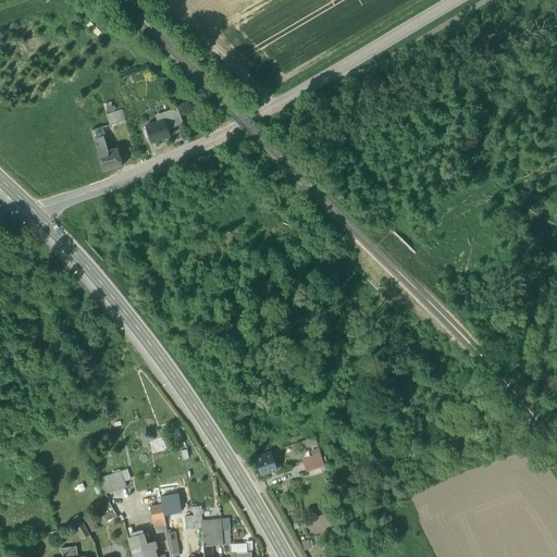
[(107,112),(113,111),(112,101),(104,103),(107,112)]
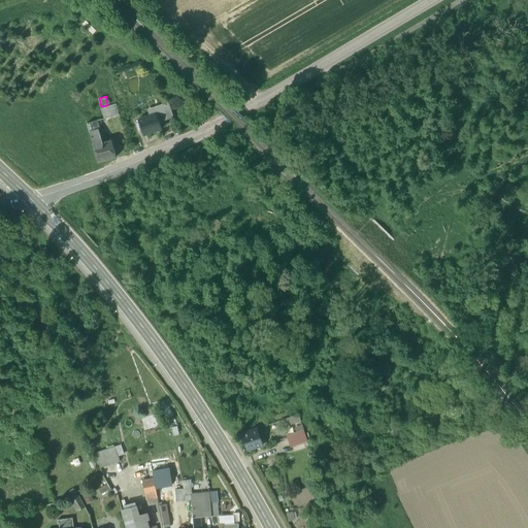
[(167,102),(149,110),(150,117),(156,114),(155,111),(169,106),(167,102)]
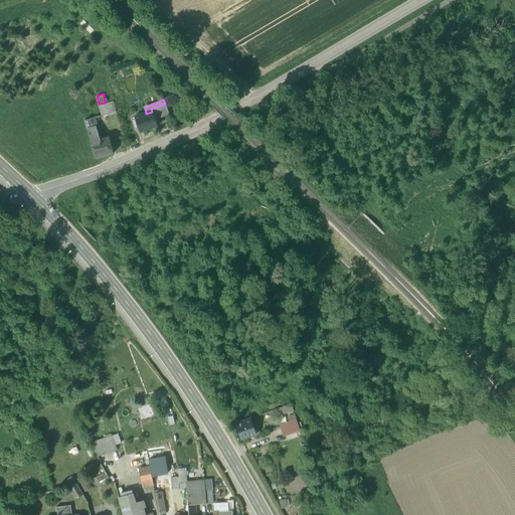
[(165,104),(151,109),(152,112),(153,111),(156,120),(169,115),(166,106),(167,105),(166,102),(165,103),(164,100),(163,100),(165,104)]
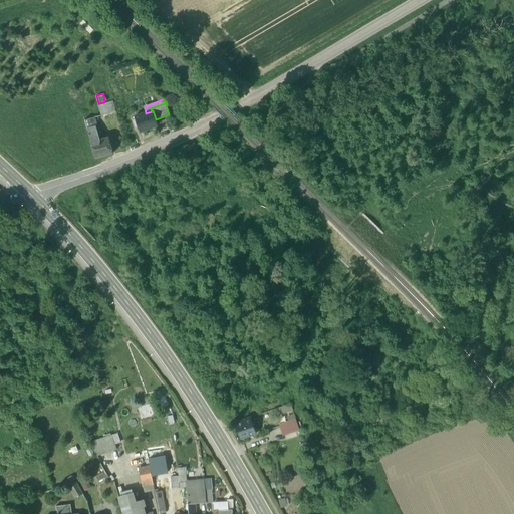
[(113,102),(98,106),(99,109),(101,115),(101,116),(115,112),(113,102)]
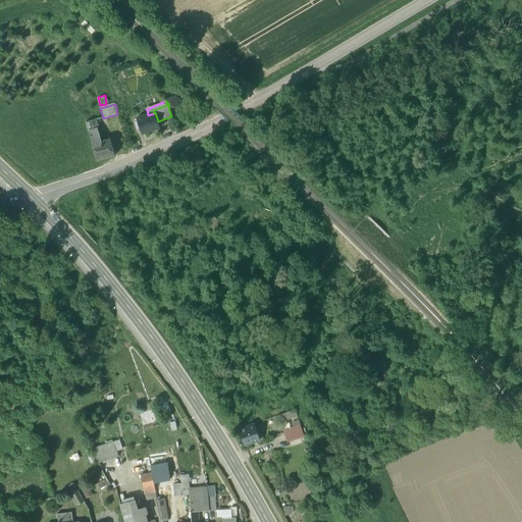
[(148,115),(138,119),(139,121),(141,129),(143,135),(160,127),(158,121),(155,112),(148,115)]
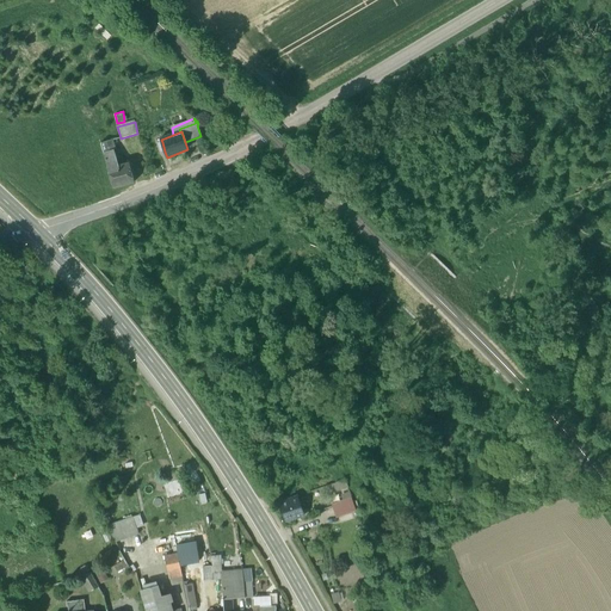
[(111,140),(102,143),(106,160),(116,156),(112,144),(111,140)]
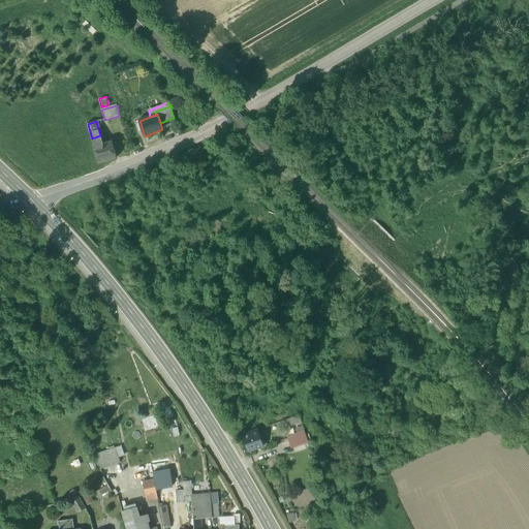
[(100,135),(92,138),(98,163),(117,158),(112,142),(107,143),(103,144),(100,135)]
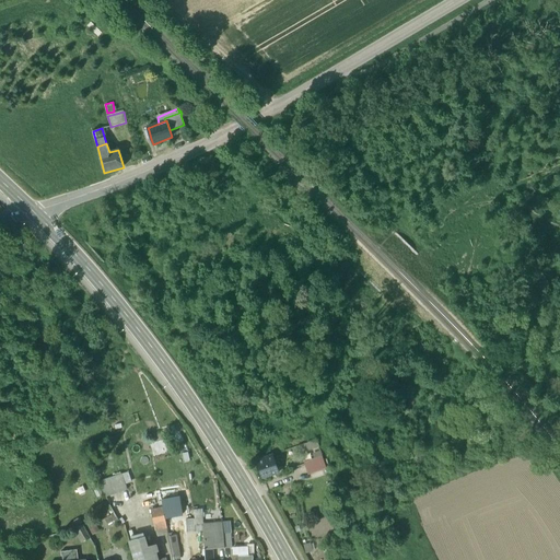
[(300,445),(303,454),(318,448),(316,440),(300,445)]
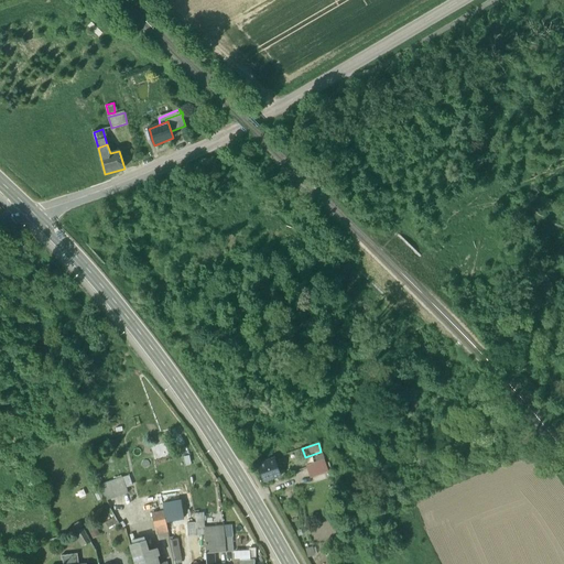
[(274,458),(258,464),(263,481),(280,476),(274,458)]
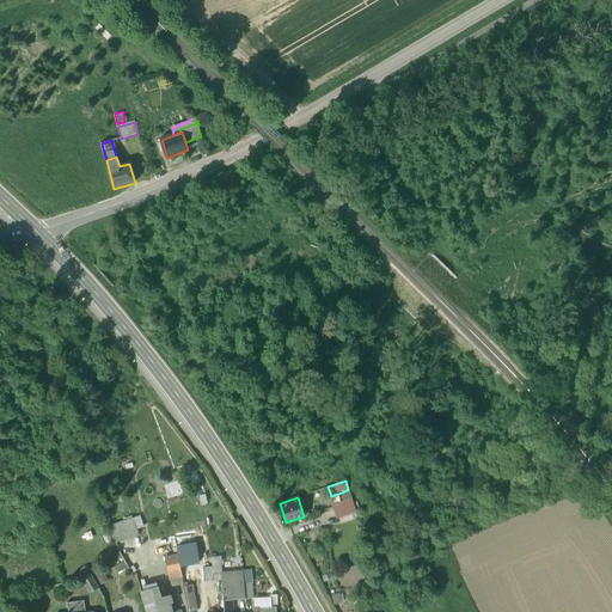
[(353,501),(336,506),(341,518),(356,513),(353,501)]
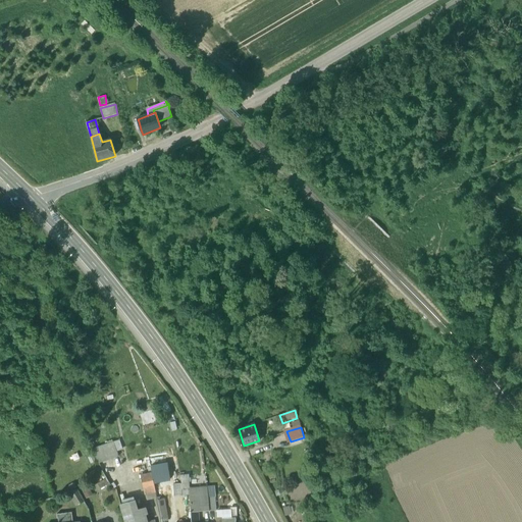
[(114,442),(92,450),(100,464),(119,457),(114,442)]
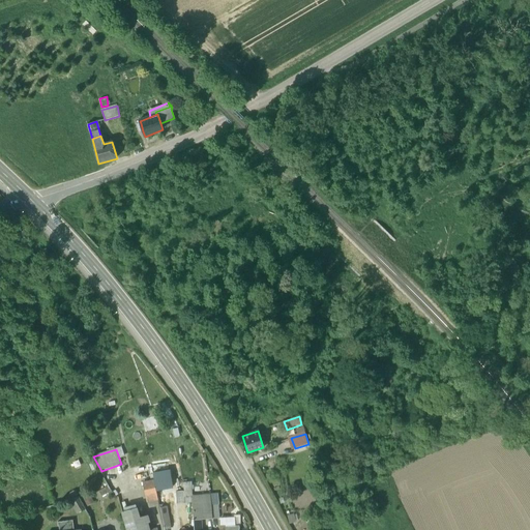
[(154,480),(156,491),(172,489),(169,471),(153,473),(154,480)]
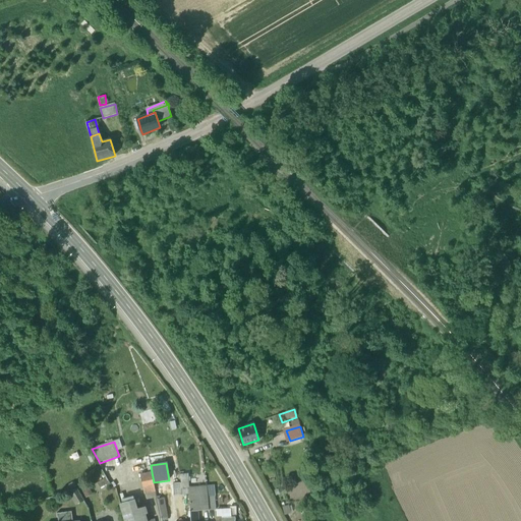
[(152,472),(140,474),(142,486),(154,484),(154,482),(152,472)]
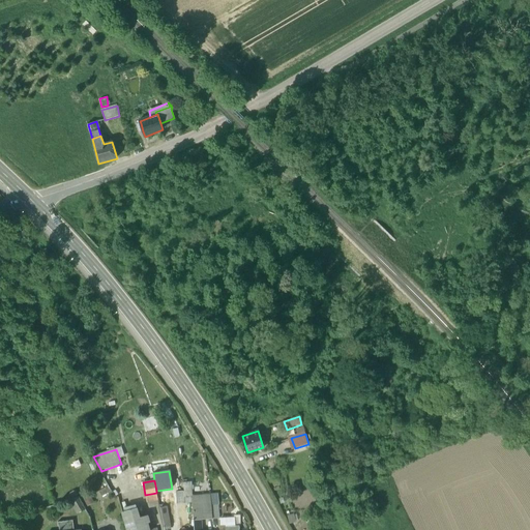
[(183,483),(184,492),(192,491),(193,491),(192,482),(183,483)]
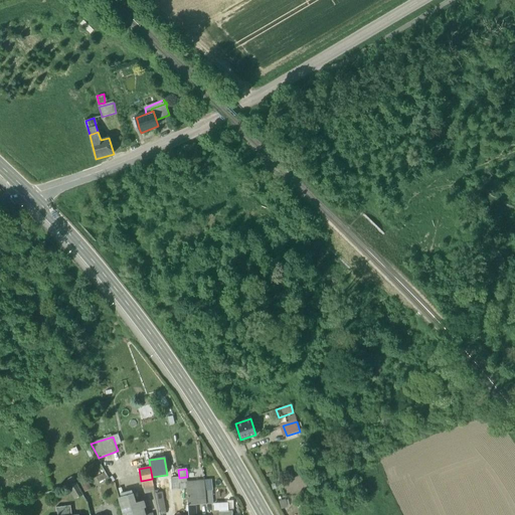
[(172,490),(187,490),(187,482),(186,477),(179,478),(172,478),(172,489),(172,490)]
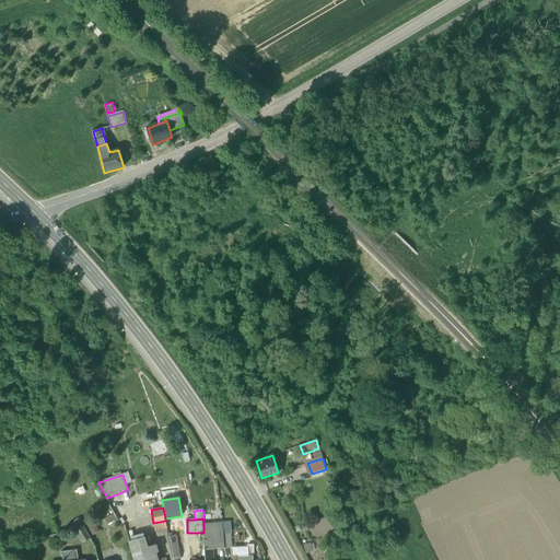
[(222,523),(214,523),(214,524),(217,549),(224,548),(223,535),(222,523)]
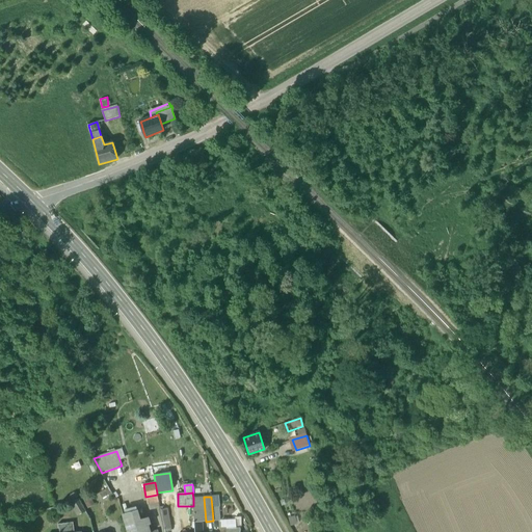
[(204,498),(193,498),(193,506),(194,531),(203,531),(203,522),(206,522),(204,498)]
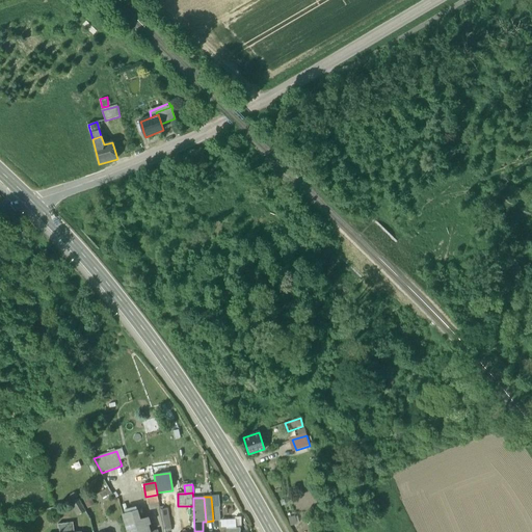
[(79,499),(71,503),(78,514),(85,510),(79,499)]
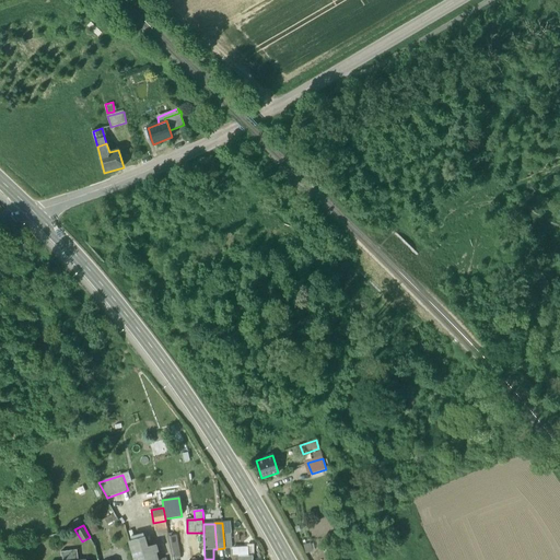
[(382,525),(375,529),(381,537),(387,532),(382,525)]
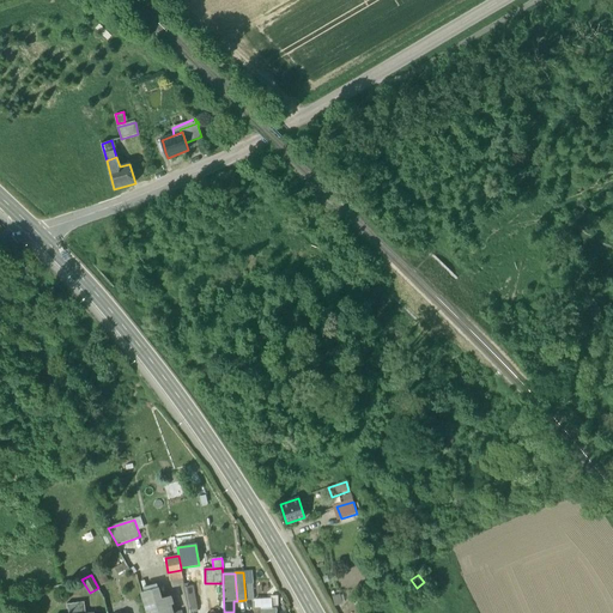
[(188,588),(186,588),(189,611),(196,610),(193,587),(188,588)]
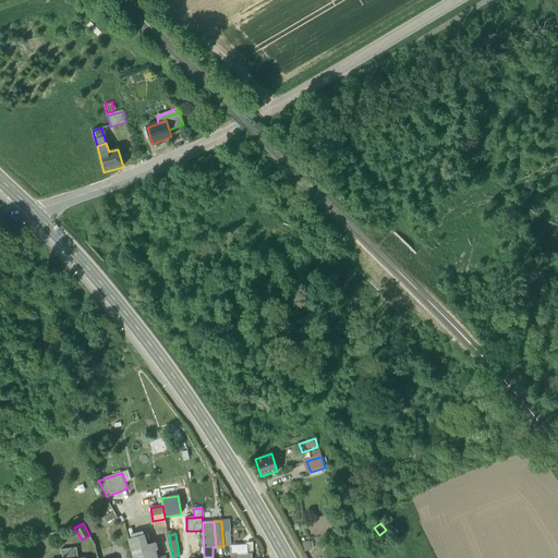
[(165,557),(166,557),(160,557),(156,543),(146,545),(144,535),(128,538),(133,557),(165,557)]
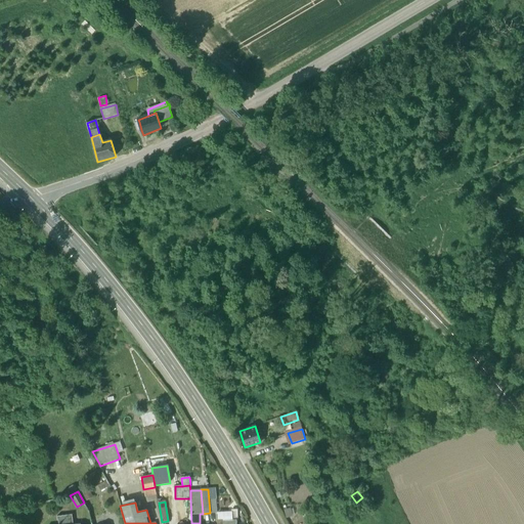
[(73,523),(73,515),(57,517),(57,523),(73,523)]
